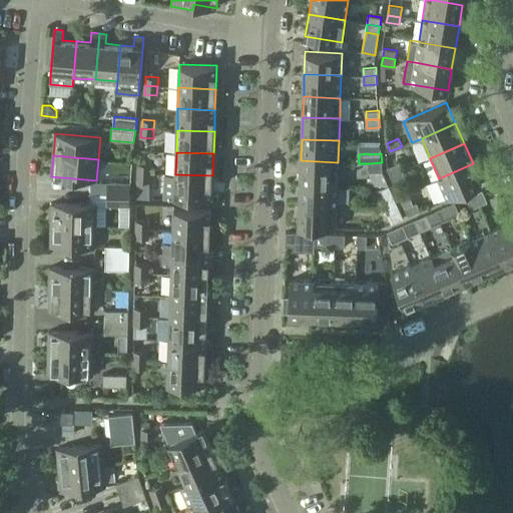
[(301,160),(300,182),(337,184),(338,162),(301,160)]
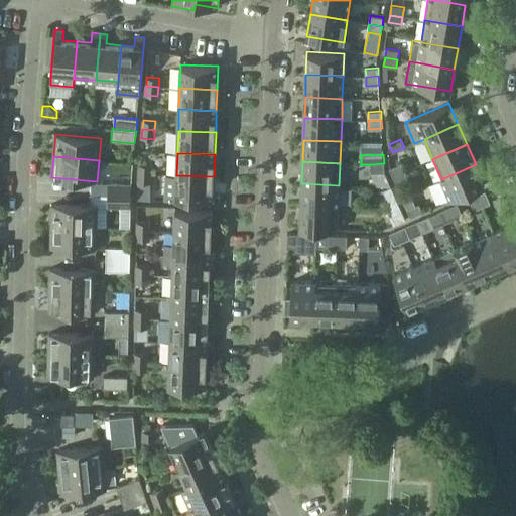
[(139,163),(138,174),(151,174),(151,164),(139,163)]
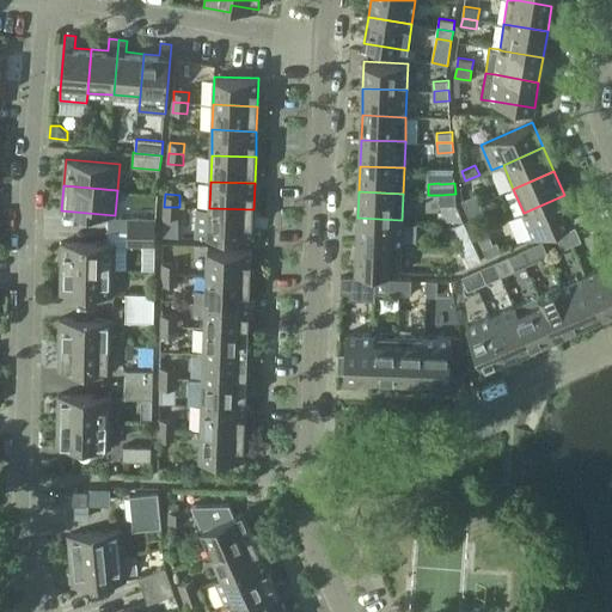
[(440,195),(441,204),(457,204),(456,194),(440,195)]
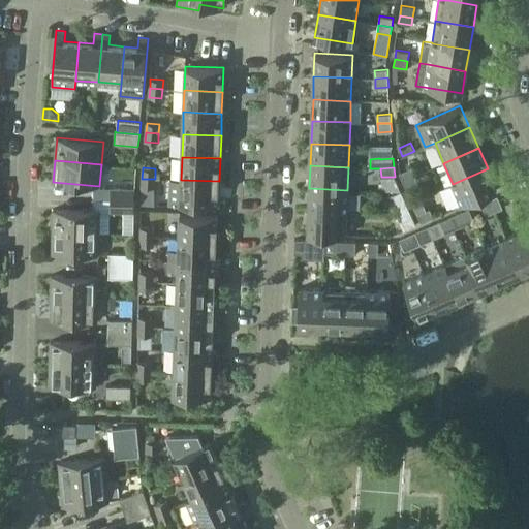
[(399,173),(403,181),(415,176),(411,167),(399,173)]
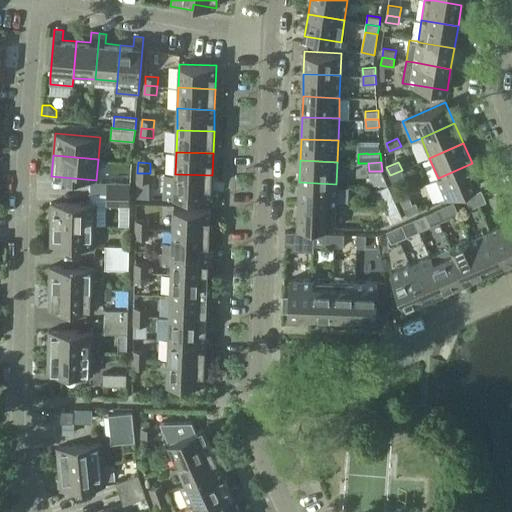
[(481,183),(472,163),(438,178),(447,198),(481,183)]
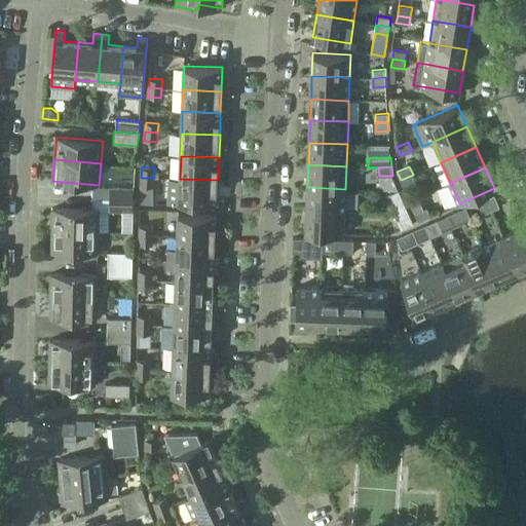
[(416,183),(413,175),(401,180),(404,188),(416,183)]
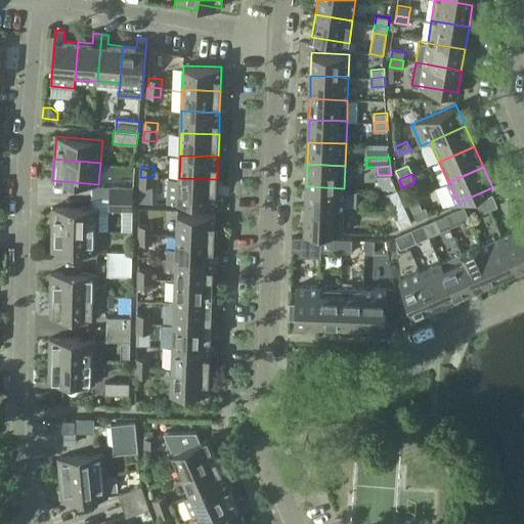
[(153,185),(154,177),(140,177),(140,184),(153,185)]
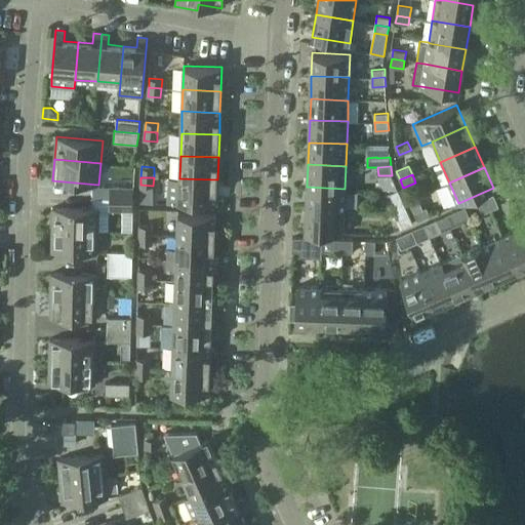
[(216,202),(217,179),(179,178),(178,201),(216,202)]
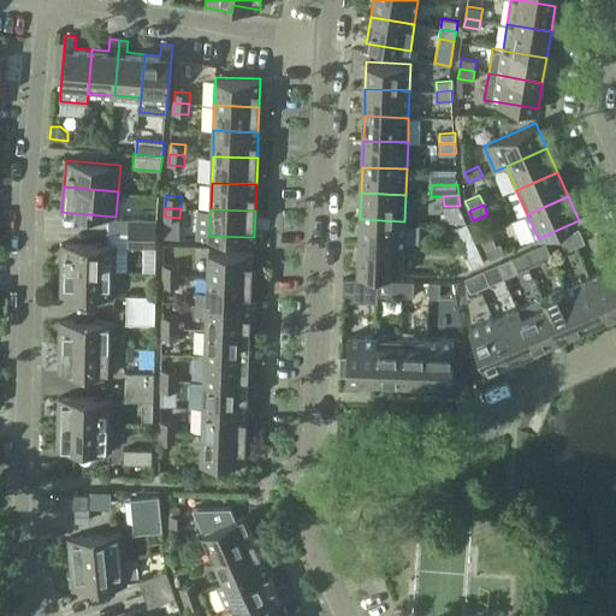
[(164,237),(179,237),(179,218),(165,217),(164,237)]
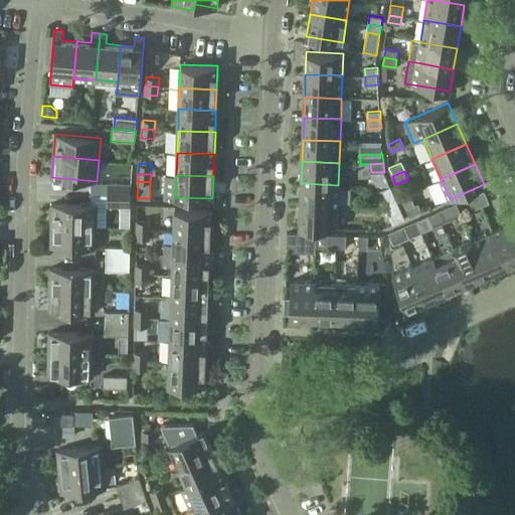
[(108,182),(107,194),(131,195),(132,183),(108,182)]
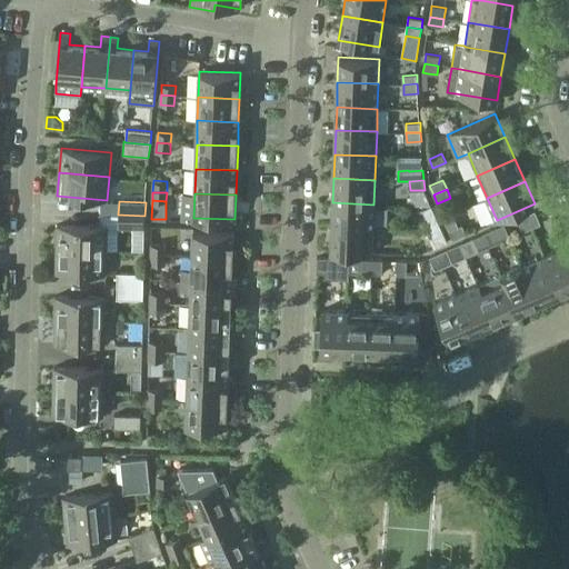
[(332,202),(331,227),(372,228),(373,205),(332,202)]
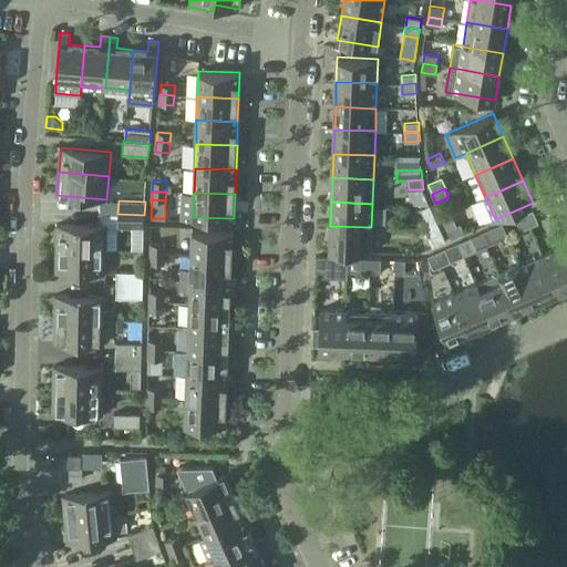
[(538,223),(537,218),(550,213),(547,204),(533,210),(533,209),(524,214),(529,227),(538,223)]
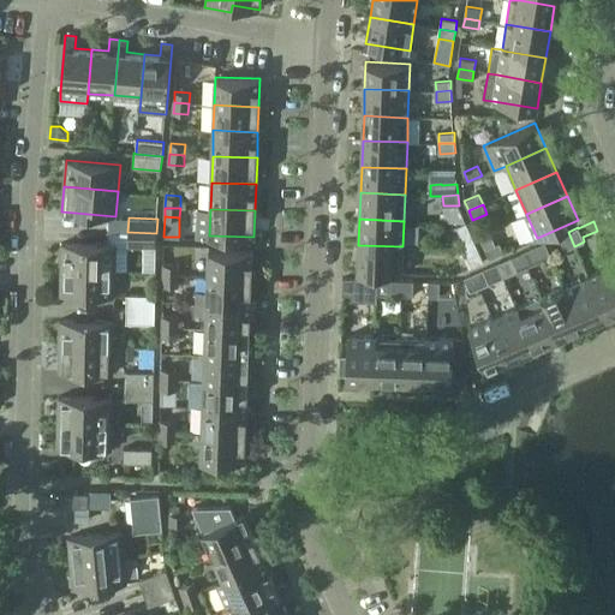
[(457,239),(460,249),(475,242),(466,222),(455,227),(460,237),(457,239)]
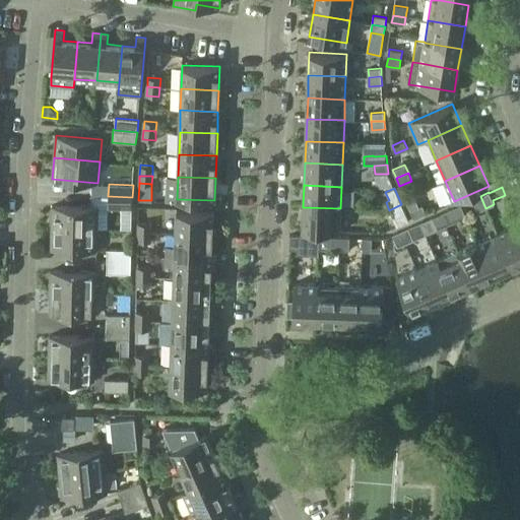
[(132,209),(132,197),(108,196),(108,208),(132,209)]
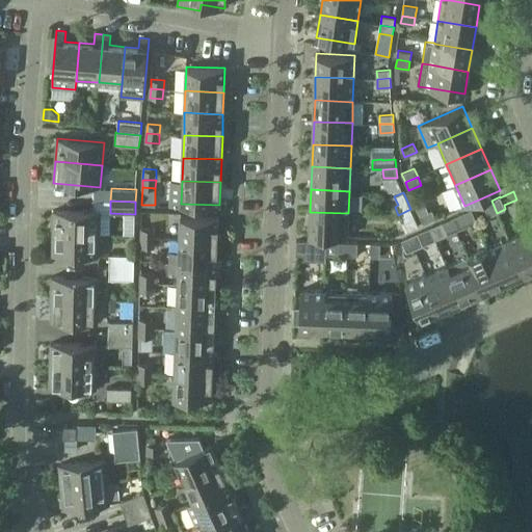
[(432,210),(428,211),(424,201),(415,204),(424,223),(435,218),(432,210)]
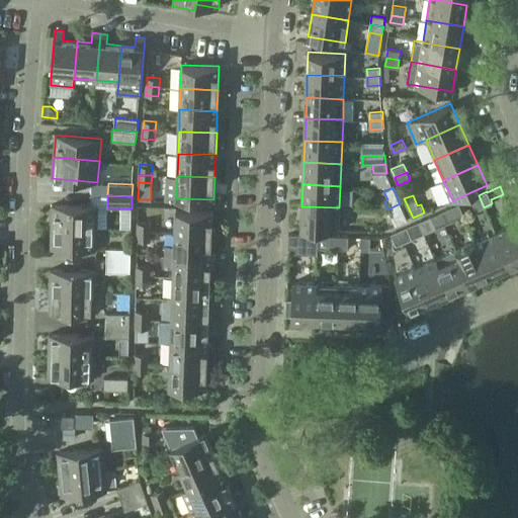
[(479,195),(471,198),(477,210),(484,207),(479,195)]
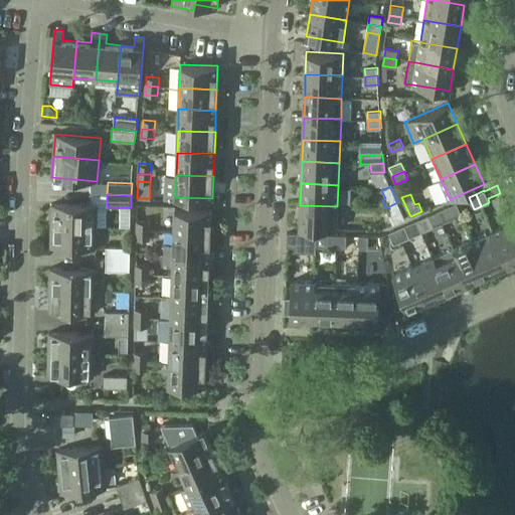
[(400,210),(399,208),(397,202),(385,208),(389,215),(389,216),(392,225),(405,219),(400,210)]
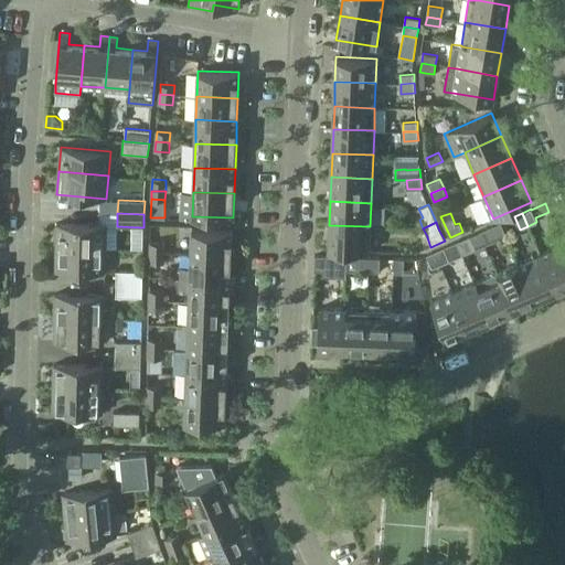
[(479,232),(484,245),(507,235),(501,222),(479,232)]
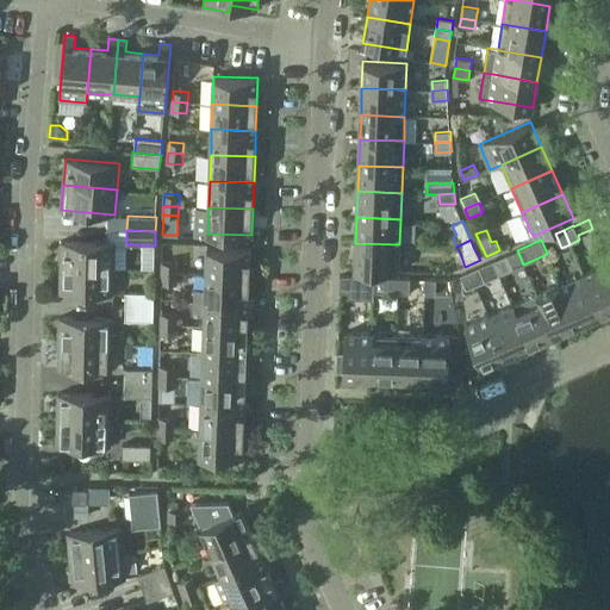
[(61,241),(61,268),(114,269),(114,242),(61,241)]
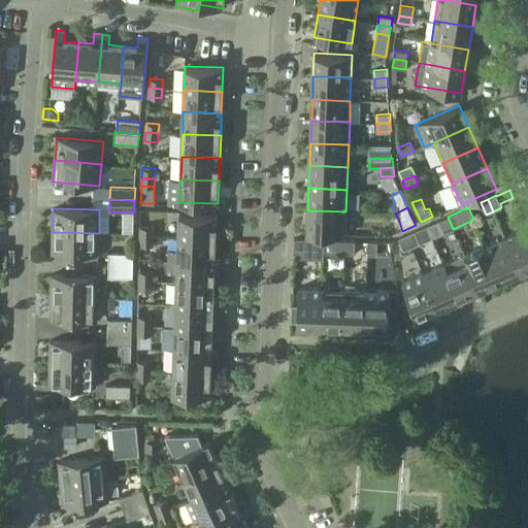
[(344,234),(345,211),(307,210),(307,233),(344,234)]
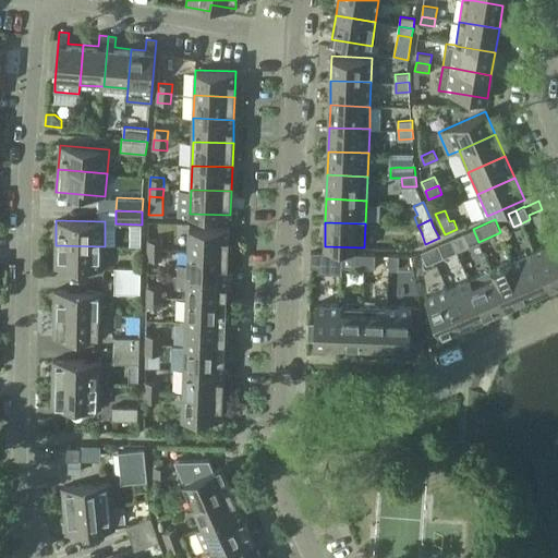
[(190,227),(189,252),(229,253),(230,228),(190,227)]
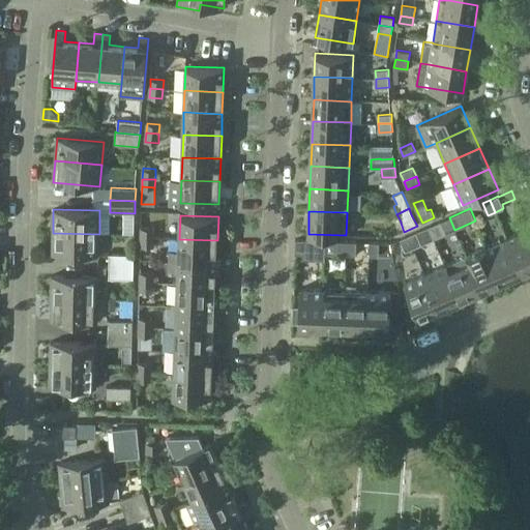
[(454,230),(449,217),(441,222),(446,234),(454,230)]
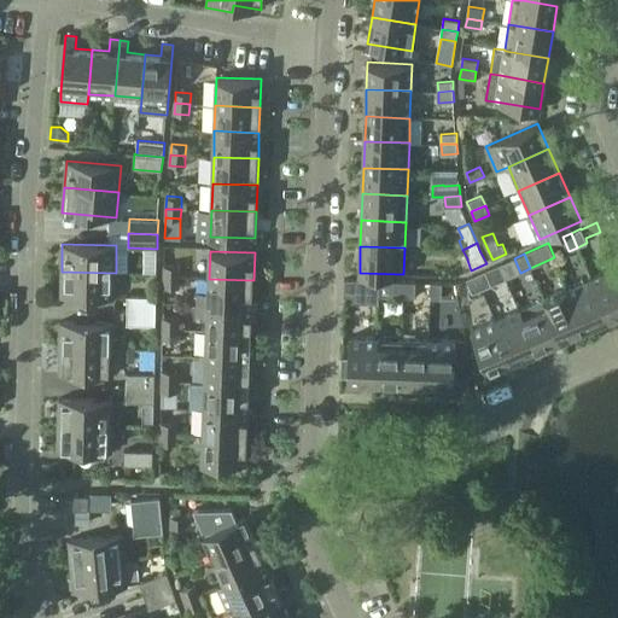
[(164,266),(164,278),(180,278),(180,266),(164,266)]
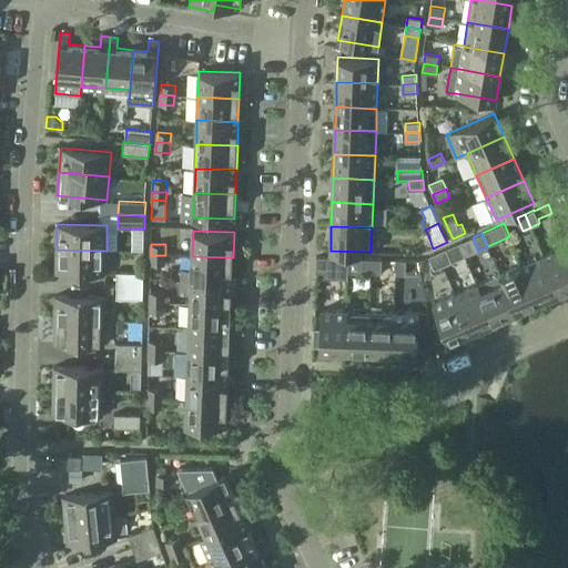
[(567,249),(566,245),(544,255),(559,293),(567,288),(567,249)]
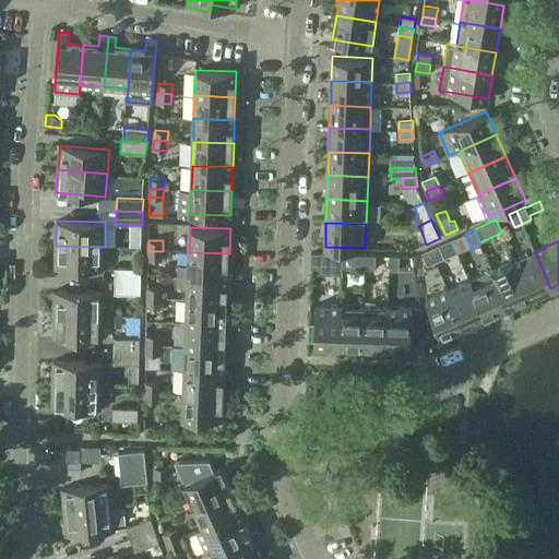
[(439,245),(431,248),(437,261),(445,258),(439,245)]
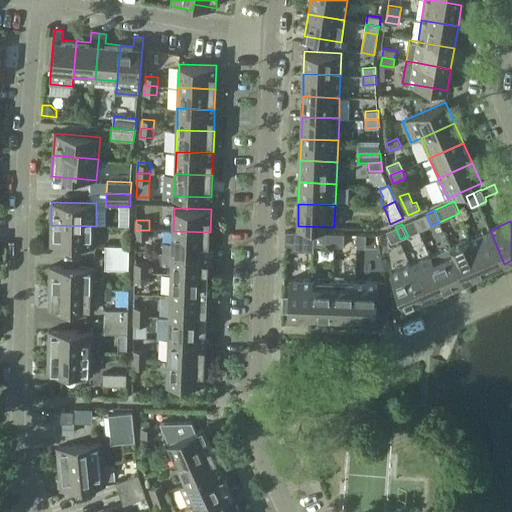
[(95,246),(96,226),(51,225),(50,245),(95,246)]
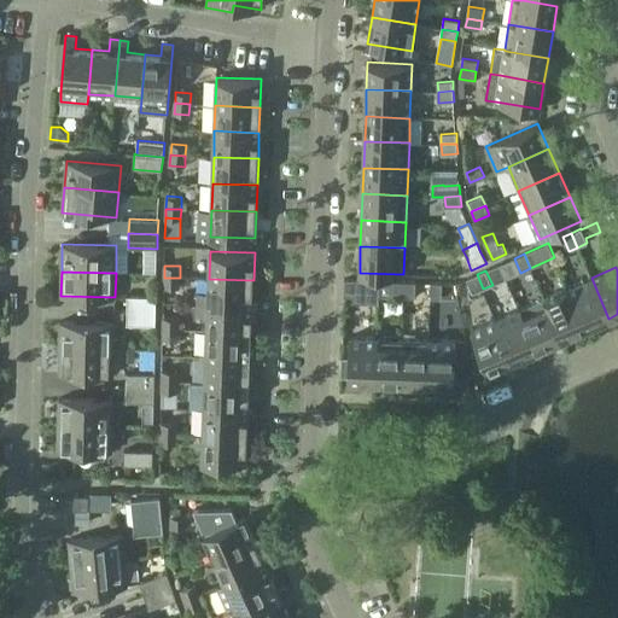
[(477,274),(467,279),(473,293),(483,289),(477,274)]
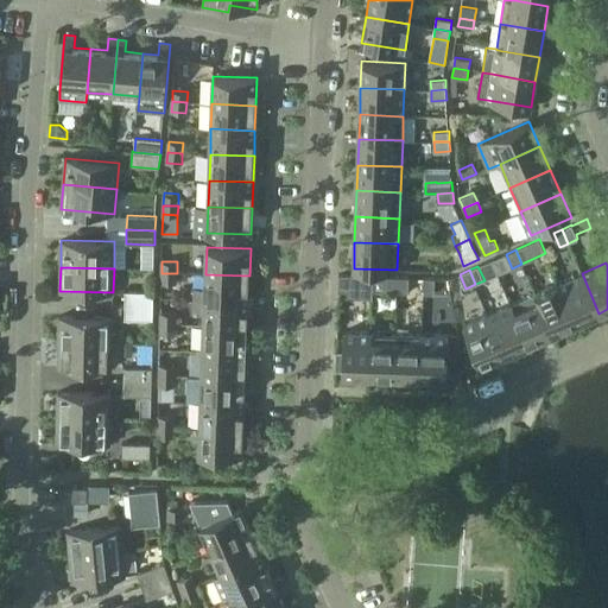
[(176,283),(177,273),(162,273),(162,283),(176,283)]
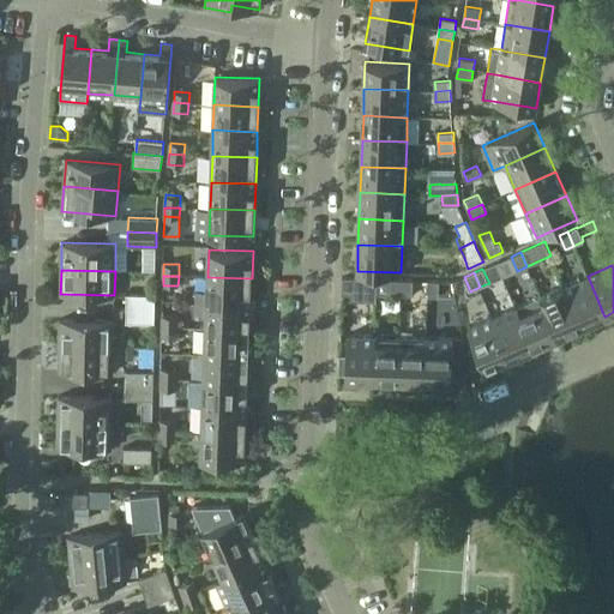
[(605,317),(588,276),(563,287),(581,327),(605,317)]
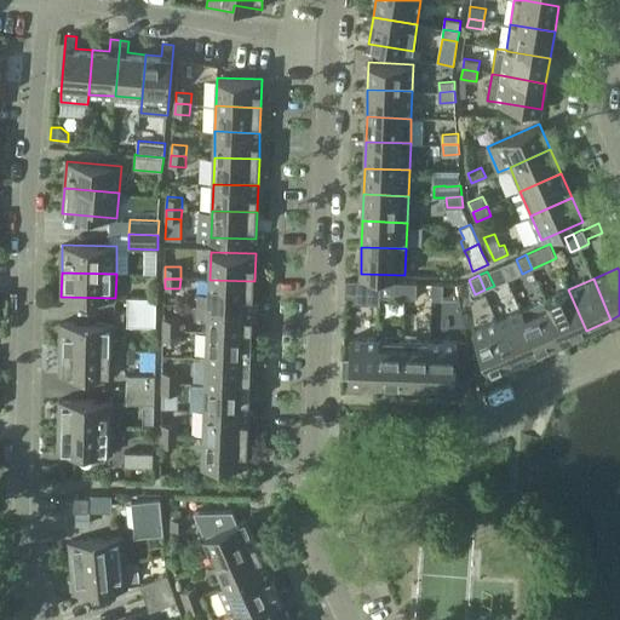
[(210,280),(210,293),(197,293),(196,305),(208,305),(253,308),(254,281),(210,280)]
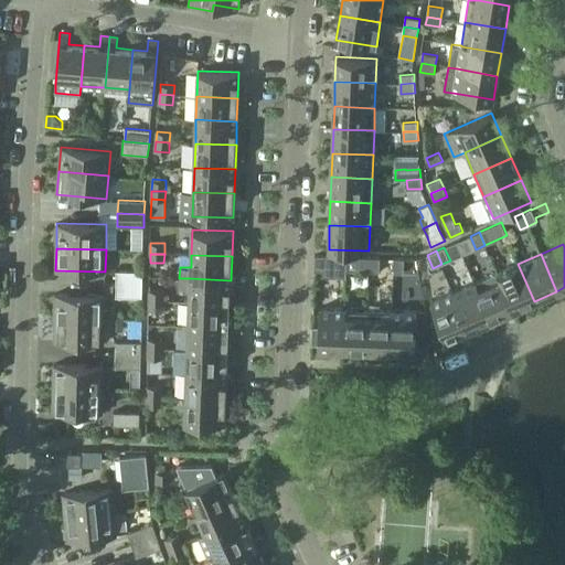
[(347,257),(315,256),(315,270),(322,272),(322,277),(347,278),(347,257)]
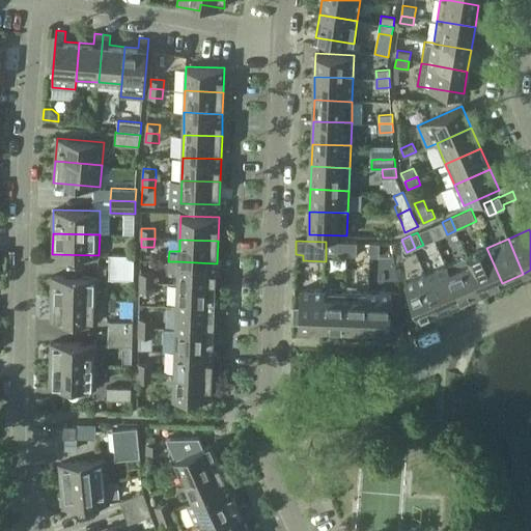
[(347,242),(339,242),(338,255),(347,255),(347,242)]
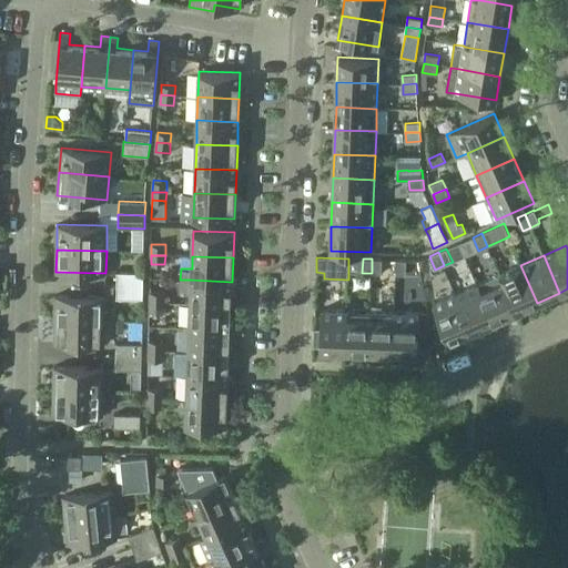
[(372,259),(372,273),(381,274),(382,260),(372,259)]
